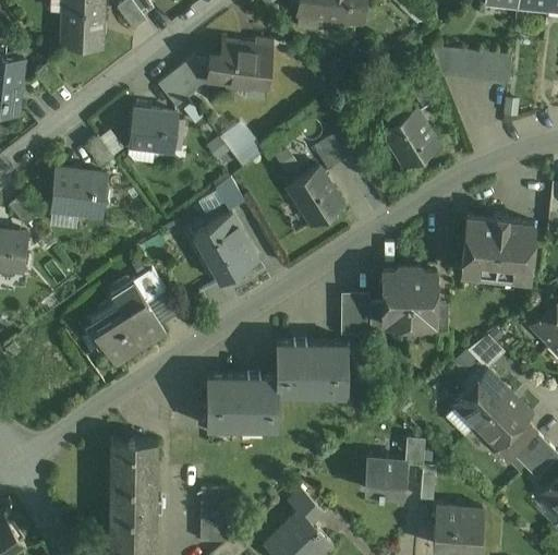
[(102,0),(63,0),(62,47),(101,49),(102,0)]
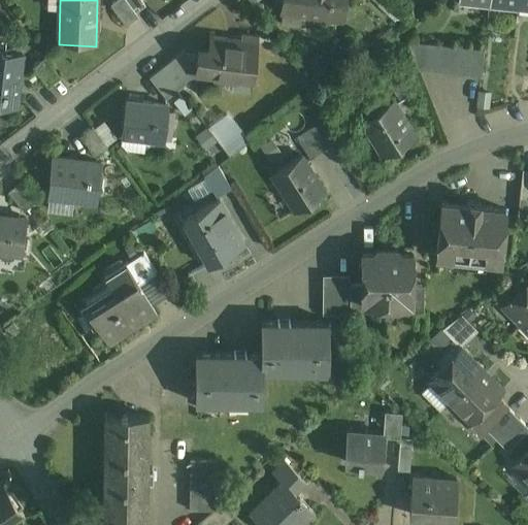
[(135,15),(123,0),(120,0),(110,7),(127,29),(138,20),(135,15)]
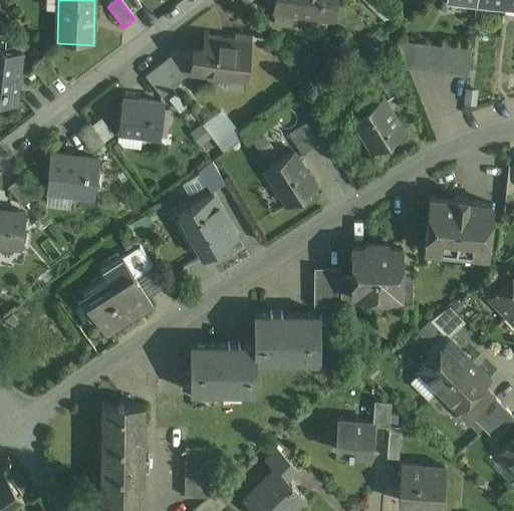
[(136,0),(120,0),(132,15),(142,8),(136,0)]
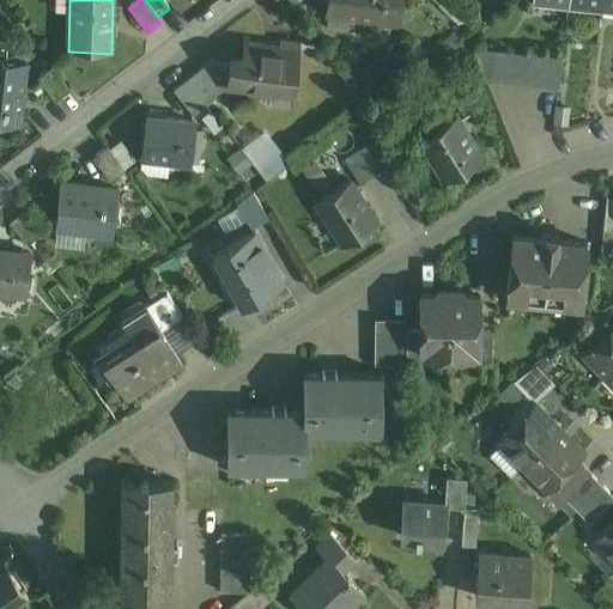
[(329,0),(327,29),(347,31),(349,13),(380,17),(378,25),(395,26),(399,0),(329,0)]
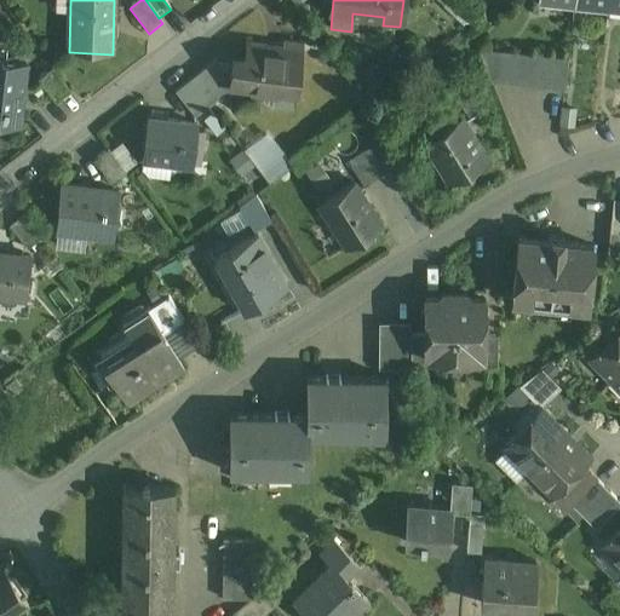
[(267,46),(248,44),(242,90),(244,90),(244,88),(275,92),(275,93),(296,97),(302,45),(283,42),(282,56),(265,55),(267,46)]
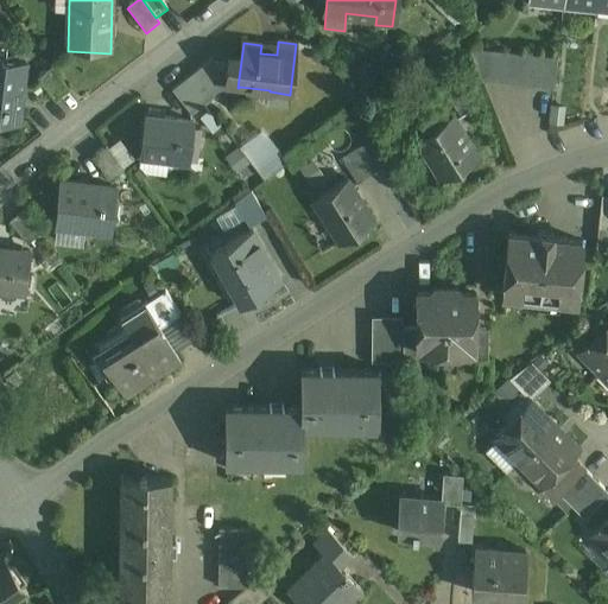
[(24,64),(0,61),(0,121),(18,124),(24,64)]
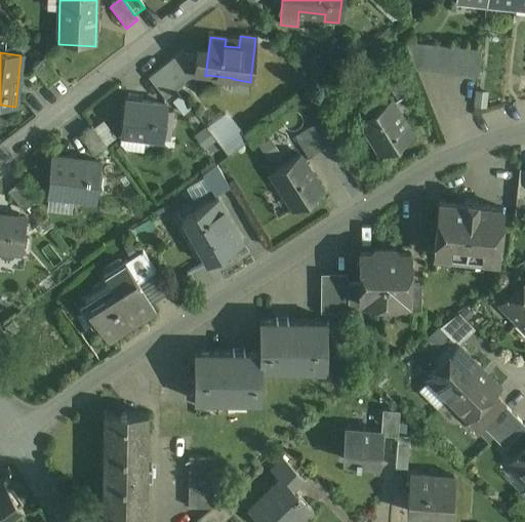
[(199,74),(183,52),(172,61),(189,82),(199,74)]
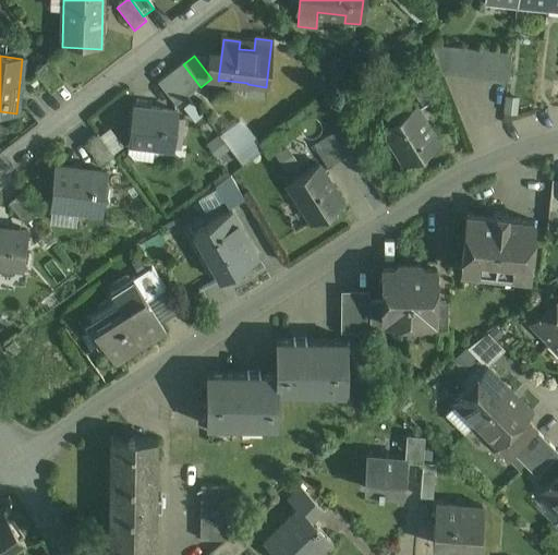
[(47,63),(34,73),(50,95),(63,85),(47,63)]
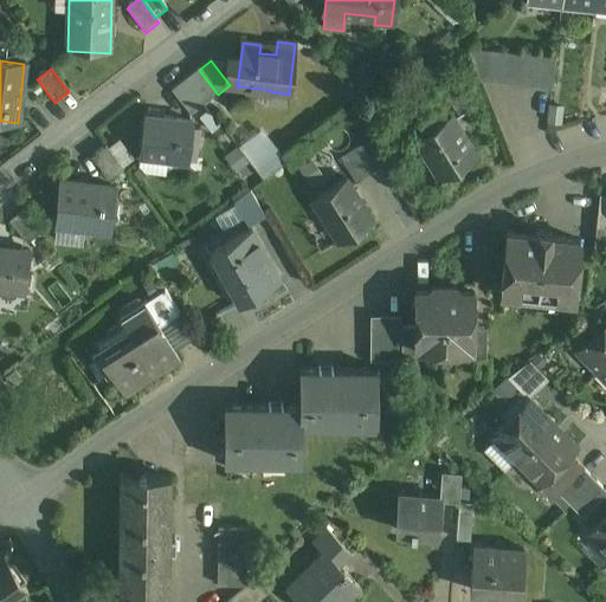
[(218,95),(199,70),(185,81),(204,105),(218,95)]
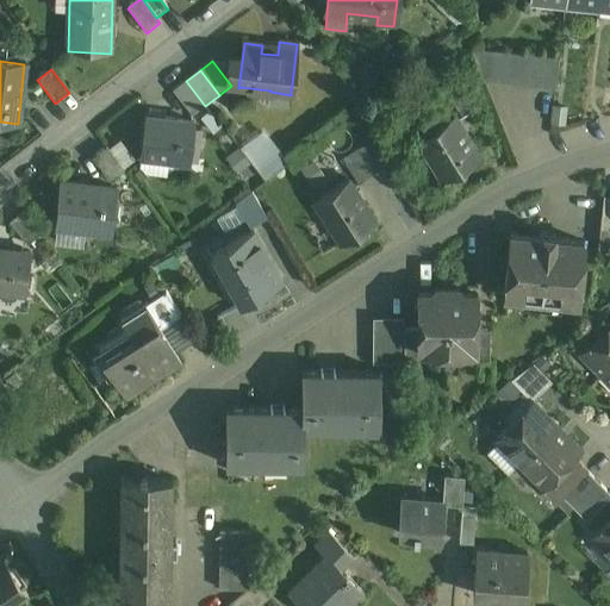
[(186,81),(172,92),(192,117),(205,106),(186,81)]
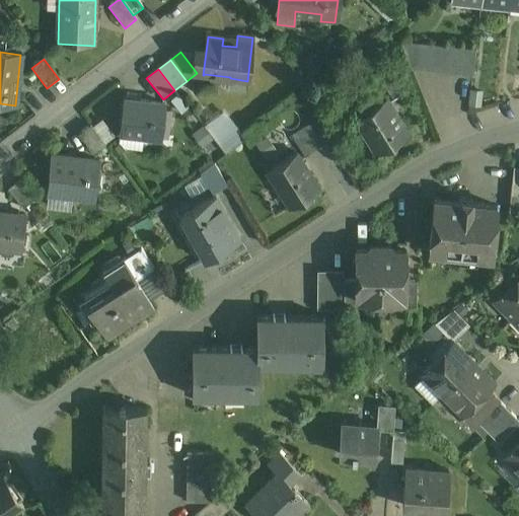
[(386,100),(356,120),(377,154),(408,135),(386,100)]
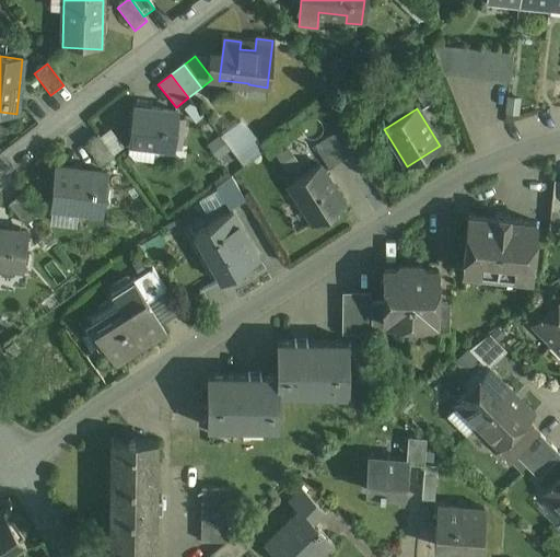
[(177,115),(133,109),(129,146),(173,151),(177,115)]
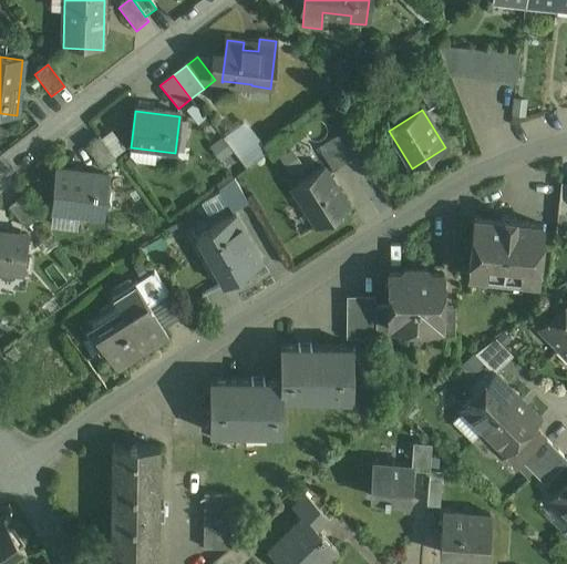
[(248,168),(271,151),(248,120),(213,147),(224,163),(237,153),(248,168)]
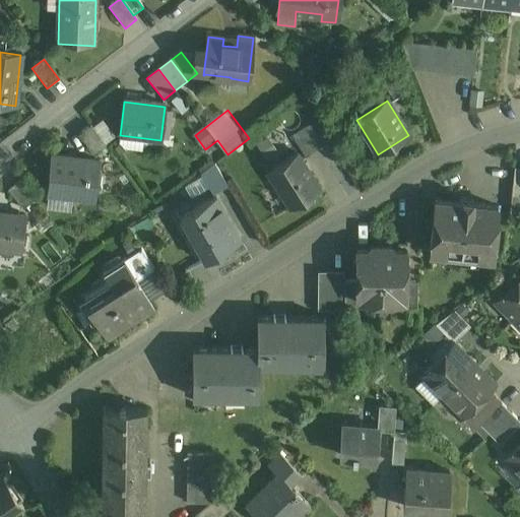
[(106,146),(90,127),(78,136),(93,155),(106,146)]
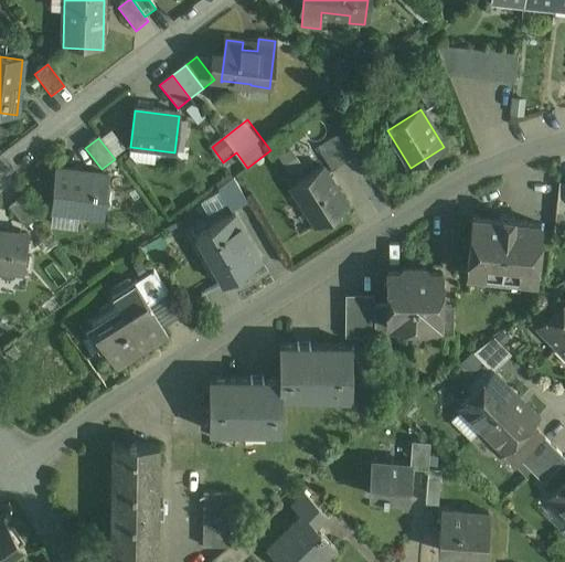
[(332,141),(318,150),(332,172),(347,163),(332,141)]
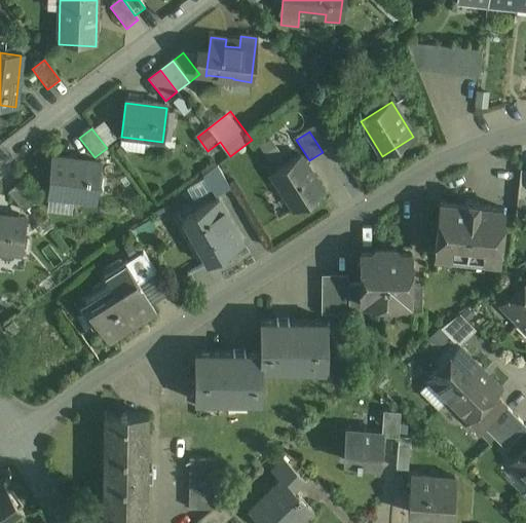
[(274,140),(261,147),(270,161),(283,153),(274,140)]
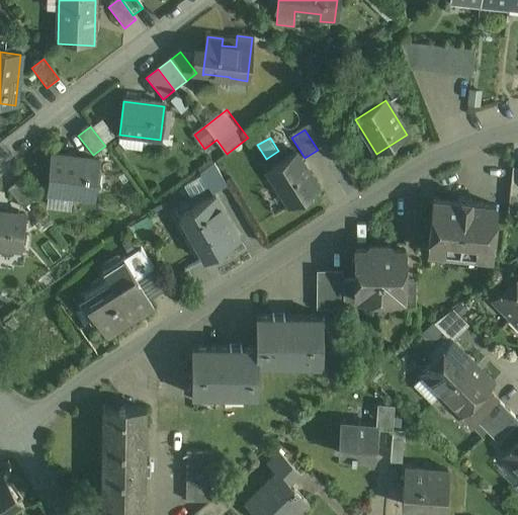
[(296,155),(266,174),(289,209),(319,190),(296,155)]
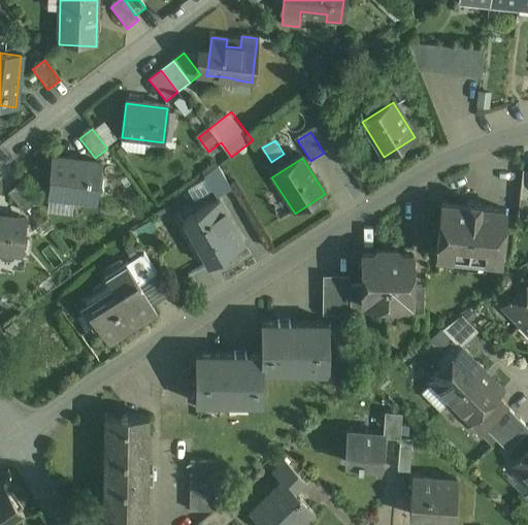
[(99,167),(69,164),(70,162),(52,159),(47,198),(50,199),(50,197),(78,200),(78,202),(96,204),(101,165),(99,165),(99,167)]
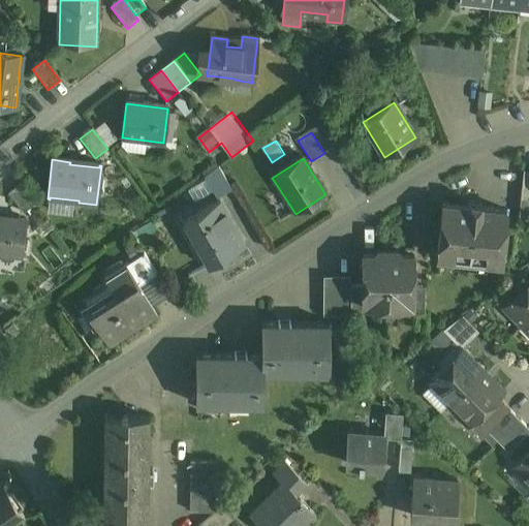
[(218,169),(205,180),(217,200),(231,191),(218,169)]
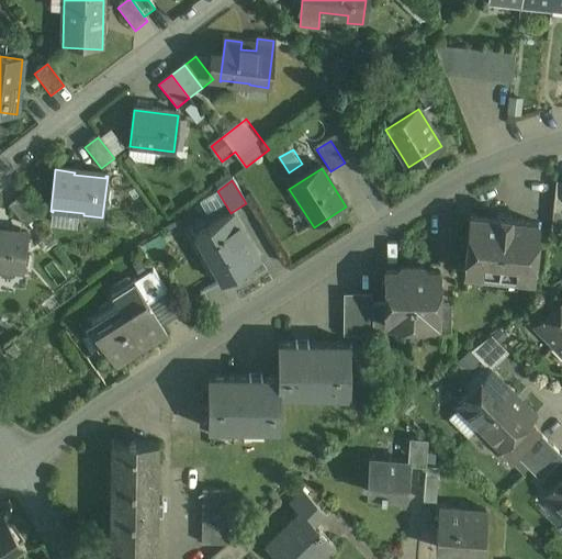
[(21,197),(9,207),(24,227),(37,217),(21,197)]
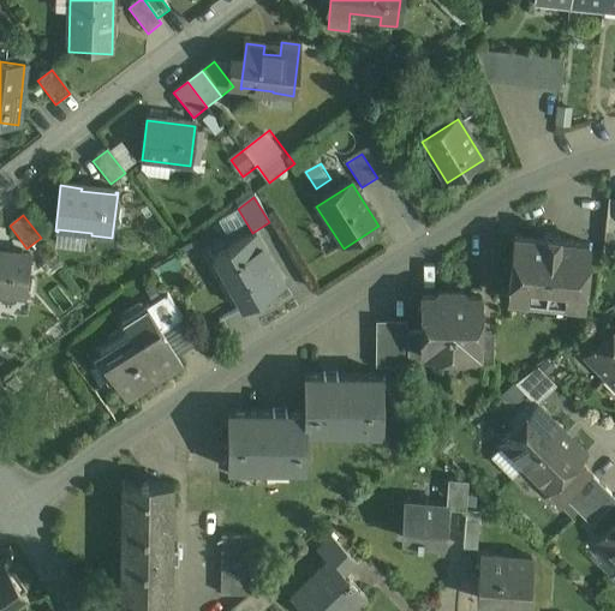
[(284,286),(256,237),(215,259),(232,288),(233,287),(245,306),(243,309),(244,310),(284,286)]
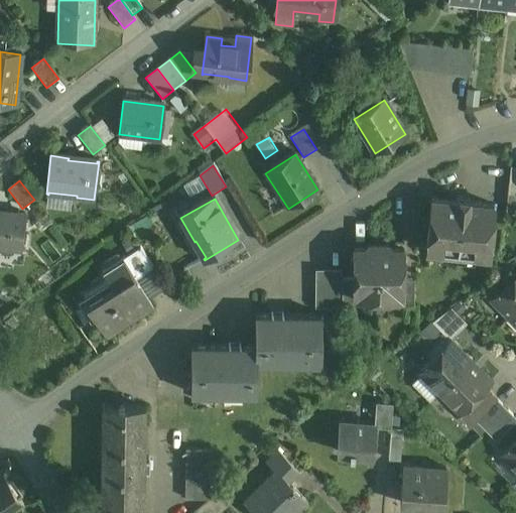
[(457,204),(431,201),(426,253),(489,259),(494,208),(470,205),(470,201),(457,200),(457,204)]
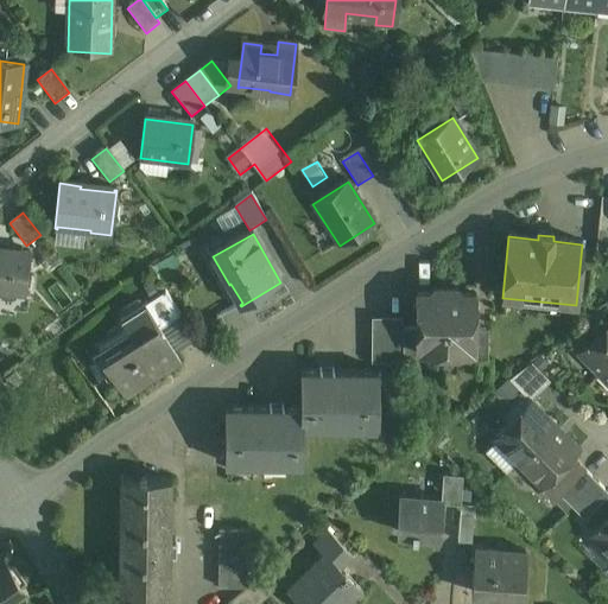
[(8,252),(0,250),(0,291),(25,294),(30,254),(27,254),(27,255),(8,253),(8,252)]
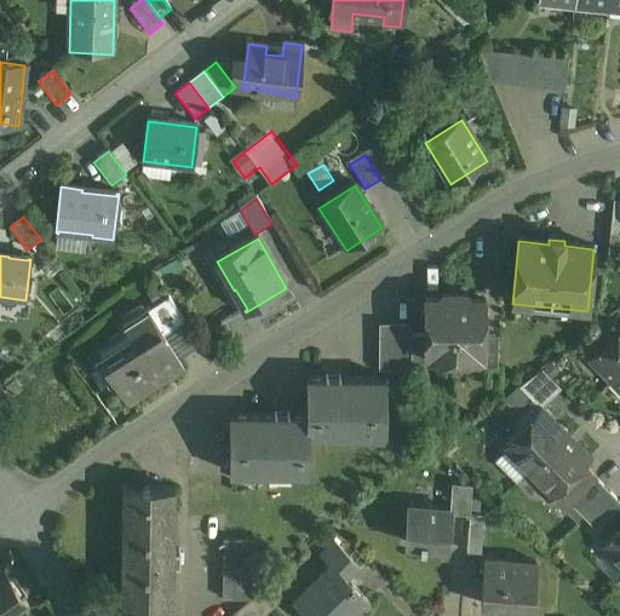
[(445,297),(438,301),(426,300),(425,337),(425,358),(426,358),(454,360),(455,297),(445,297)]
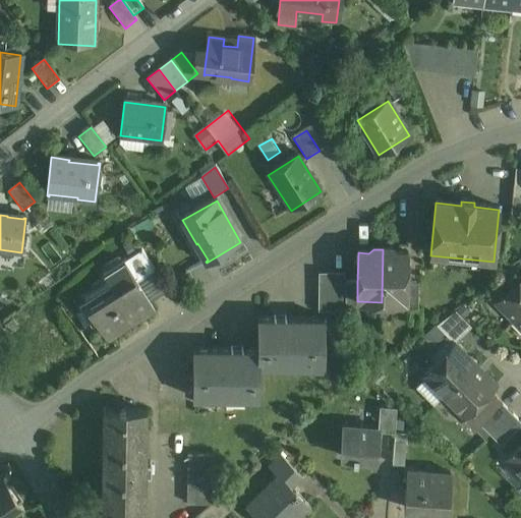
[(396,253),(392,249),(383,249),(382,302),(405,302),(406,302),(406,284),(407,253),(396,253)]
